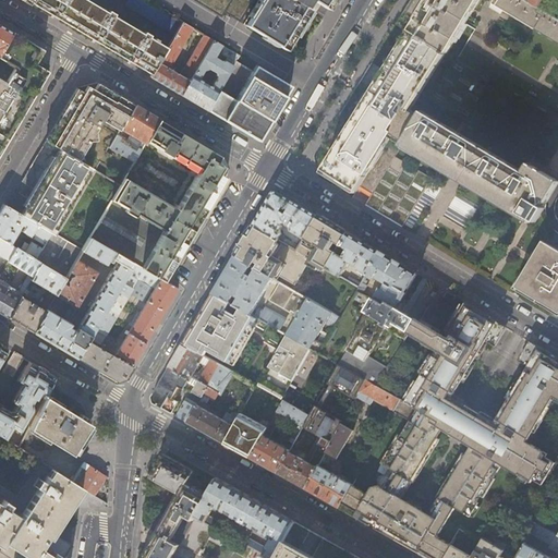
[(34,0),(32,3),(49,13),(76,29),(99,43),(128,60),(152,74),(166,48),(155,41),(157,39),(153,37),(152,39),(147,36),(149,35),(143,31),(142,33),(112,15),(113,13),(107,9),(106,11),(86,0),(34,0)]
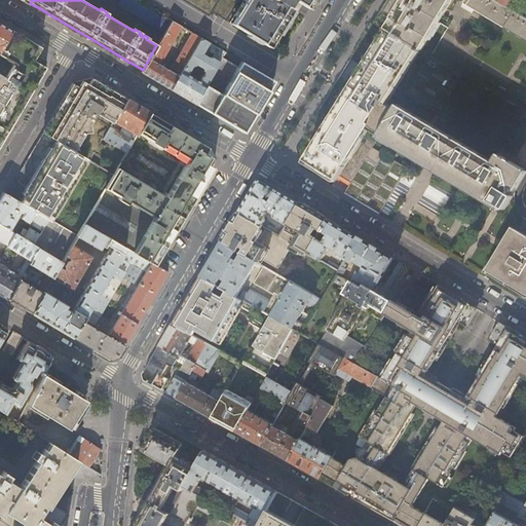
[(164,32),(171,21),(135,0),(120,0),(117,5),(164,32)]
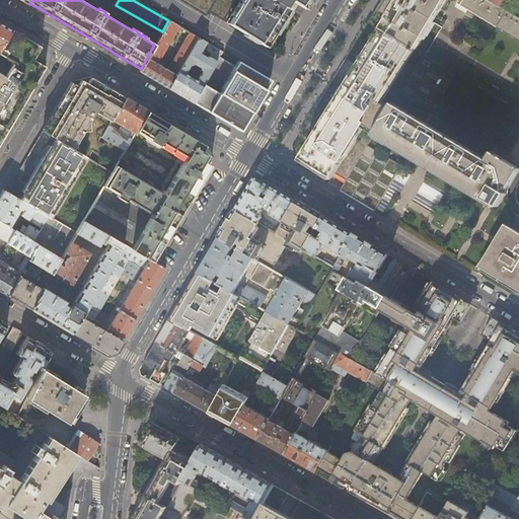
[(217,18),(222,21),(234,0),(188,0),(191,2),(217,18)]
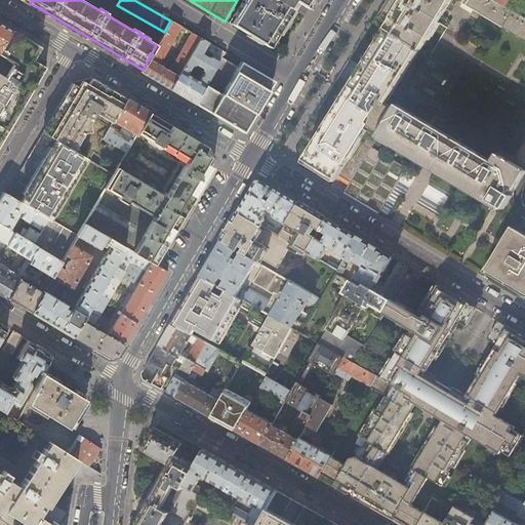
[(246,0),(231,26),(267,47),(281,25),(290,8),(294,10),(298,3),(309,9),(314,0),(246,0)]
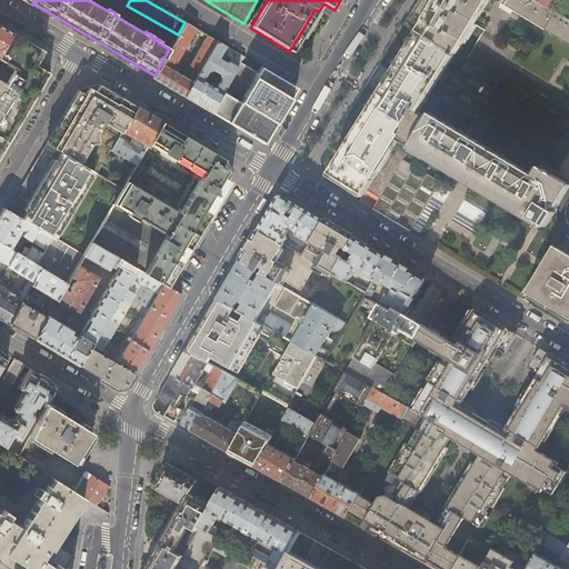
[(418,0),(412,10),(405,23),(455,53),(483,0),(418,0)]
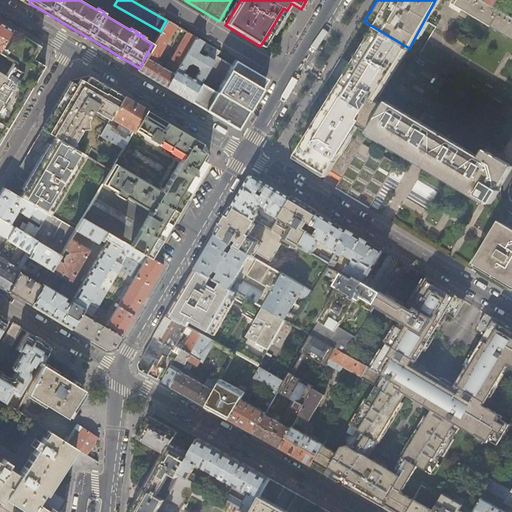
[(511,18),(493,7),(481,0),(451,0),(450,3),(511,40),(511,18)]
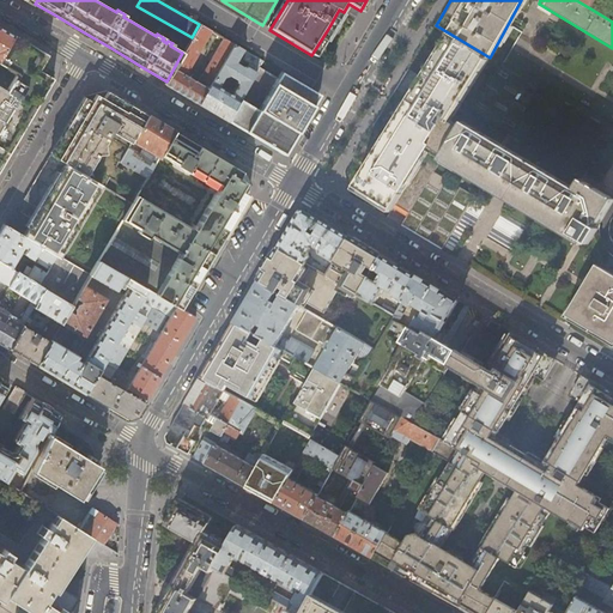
[(182,53),(167,82),(164,84),(181,93),(198,104),(211,84),(234,46),(224,38),(198,84),(184,76),(188,70),(192,71),(193,67),(190,66),(211,31),(199,24),(192,37),(192,38),(182,53)]
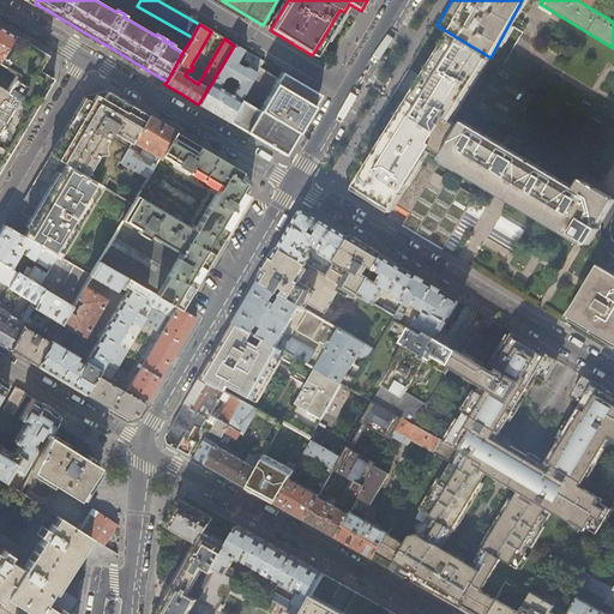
[(491,58),(437,25),(419,54),(392,96),(365,140),(354,158),(367,167),(355,187),(392,210),(397,204),(410,211),(402,226),(443,250),(475,196),(434,173),(443,157),(589,245),(599,229),(595,227),(613,198),(582,180),(576,190),(464,122),(459,128),(447,121),(459,102),(512,134),(541,89),(491,58)]
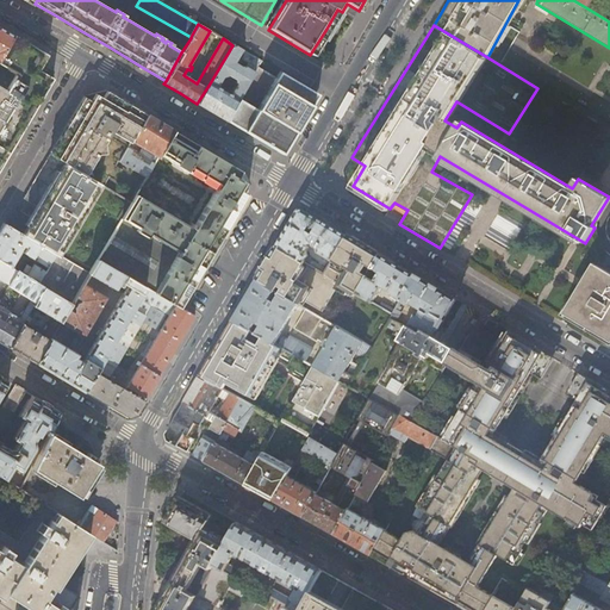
[(0,56),(12,35),(0,27),(0,56)]
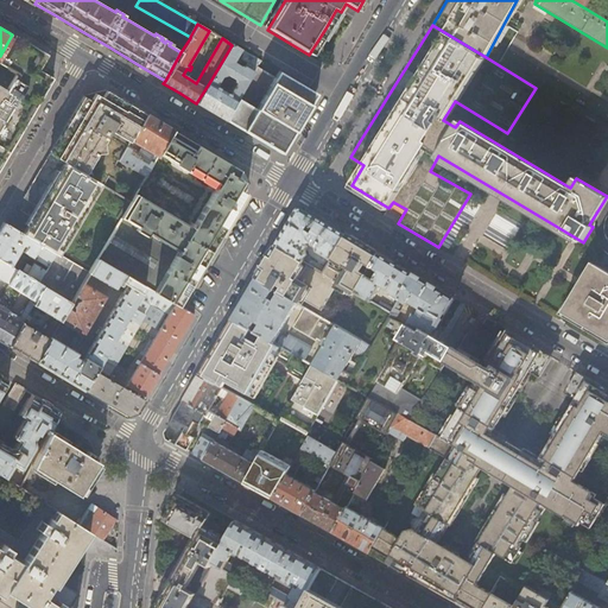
[(0,147),(7,153),(18,134),(40,96),(51,78),(37,69),(45,55),(29,44),(12,35),(0,56),(0,147)]
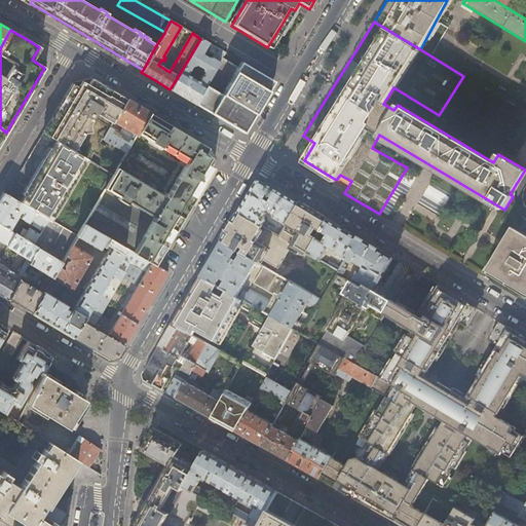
[(203,70),(203,74),(199,82),(204,86),(222,58),(224,52),(200,39),(181,72),(186,75),(193,65),(194,66),(195,68),(199,70),(200,68),(203,70)]
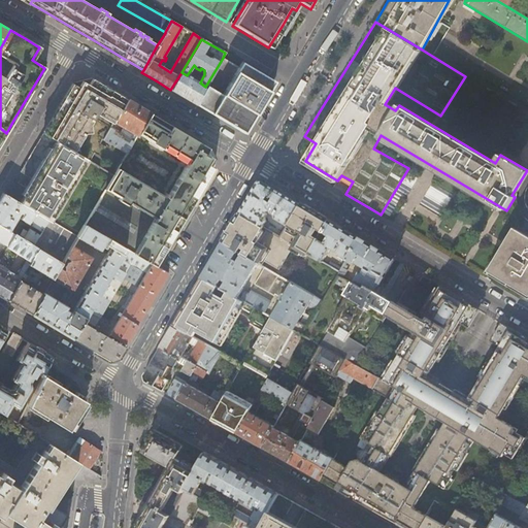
[(226,60),(223,58),(205,87),(195,104),(225,122),(244,133),(272,87),(239,67),(226,60)]
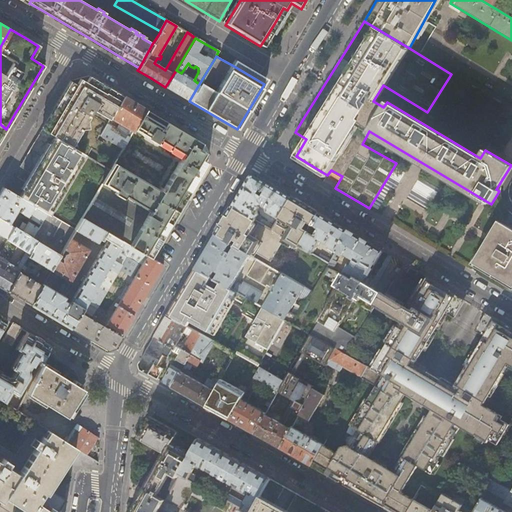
[(176,70),(165,87),(176,93),(189,101),(199,84),(194,80),(181,73),(176,70)]
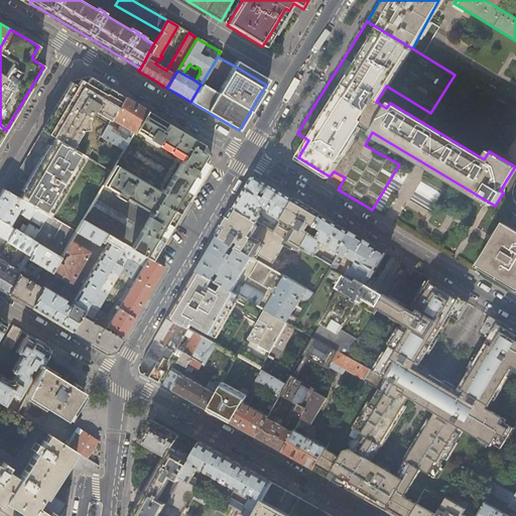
[(90,77),(71,83),(69,85),(59,101),(48,120),(41,131),(83,154),(106,168),(111,170),(115,164),(123,149),(100,135),(107,125),(108,123),(110,120),(110,119),(123,97),(116,93),(90,77)]
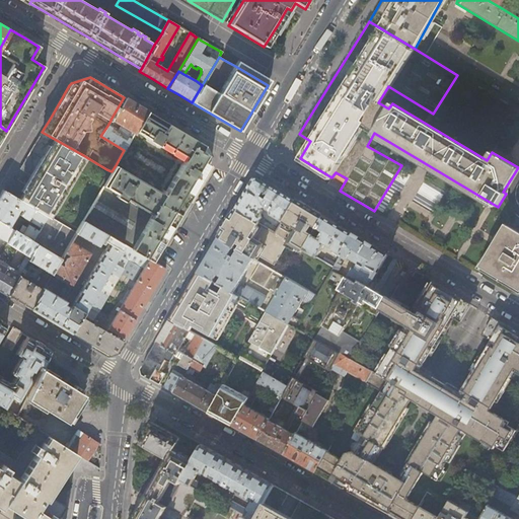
[(135,132),(147,112),(133,102),(124,97),(110,120),(123,127),(122,129),(123,130),(121,133),(107,126),(100,136),(124,150),(135,132)]
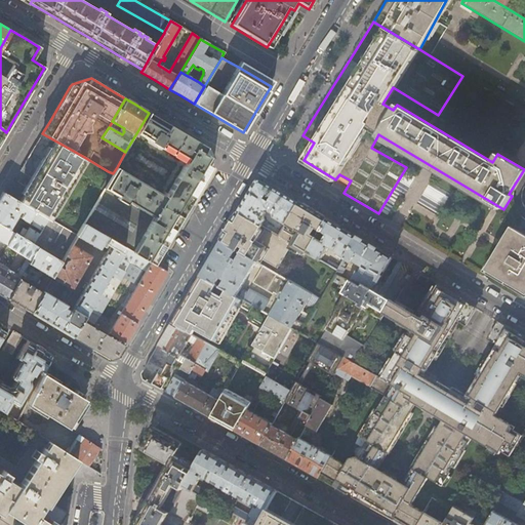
[(103,191),(83,224),(124,248),(153,265),(162,250),(186,210),(204,178),(211,167),(208,164),(208,162),(209,161),(209,159),(209,157),(208,155),(207,153),(206,152),(204,151),(206,147),(186,134),(166,122),(149,113),(136,133),(186,162),(167,194),(165,193),(163,195),(117,167),(113,173),(103,191)]
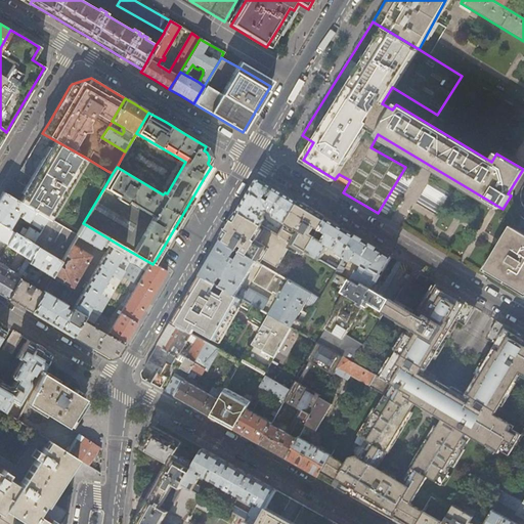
[(84,157),(42,133),(36,143),(25,163),(19,171),(33,179),(25,193),(19,202),(47,218),(40,229),(38,232),(32,244),(38,248),(60,261),(64,255),(71,244),(76,235),(77,234),(48,218),(84,157)]
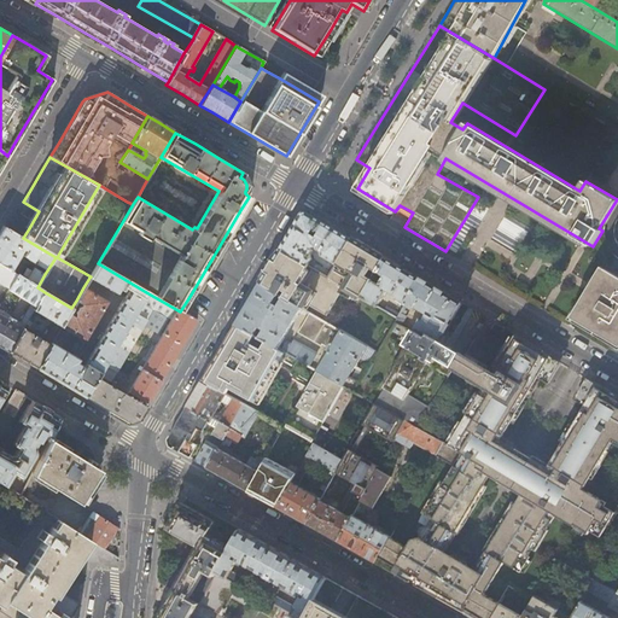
[(121,225),(133,204),(127,202),(116,221),(121,225)]
